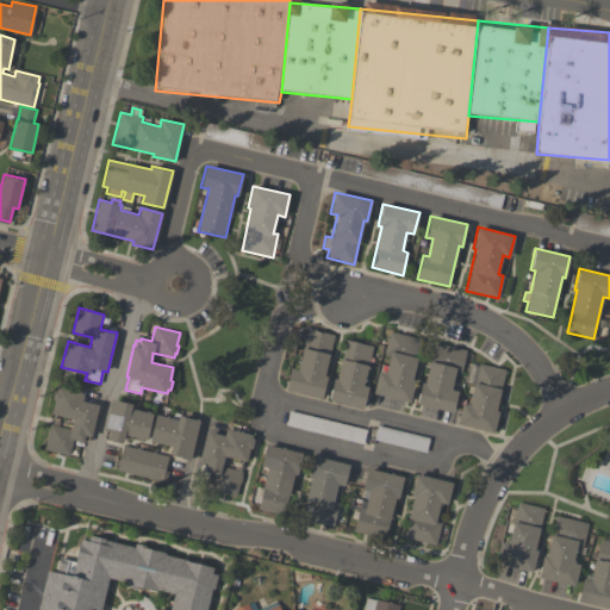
[(285,388),(290,367),(297,369),(306,328),(334,335),(324,375),(327,377),(322,397),(285,388)]
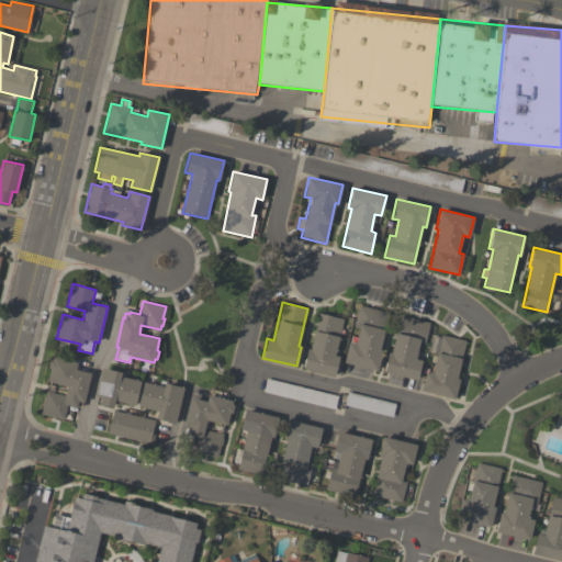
[(378,370),(344,362),(348,341),(355,343),(358,328),(353,327),(358,305),(386,312),(379,348),(382,349),(378,370)]
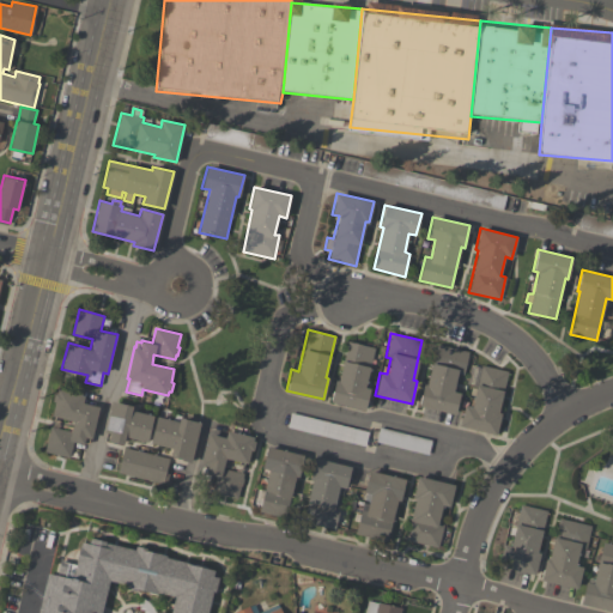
[(347,341),(374,347),(364,387),(369,388),(364,410),(329,401),(335,380),(338,380),(347,341)]
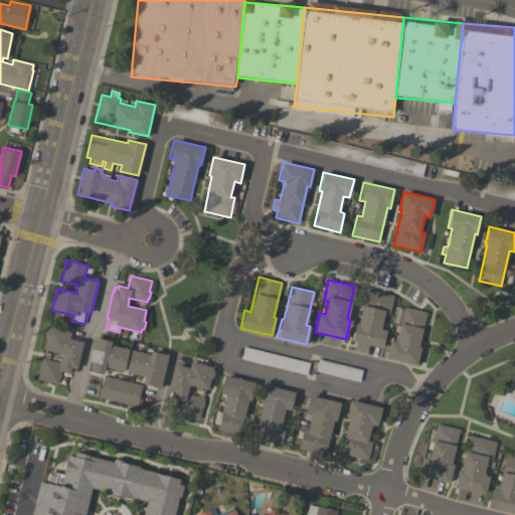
[(382,347),(351,340),(355,322),(358,323),(366,289),(392,295),(388,315),(384,314),(380,329),(386,330),(382,347)]
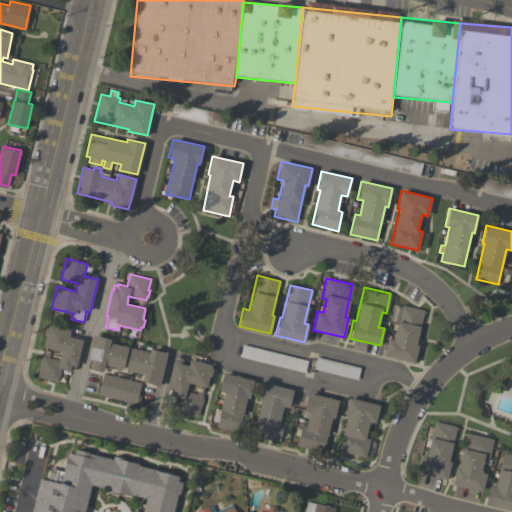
[(424,310),(416,344),(418,344),(413,363),(383,356),(387,337),(393,339),(401,305),(424,310)]
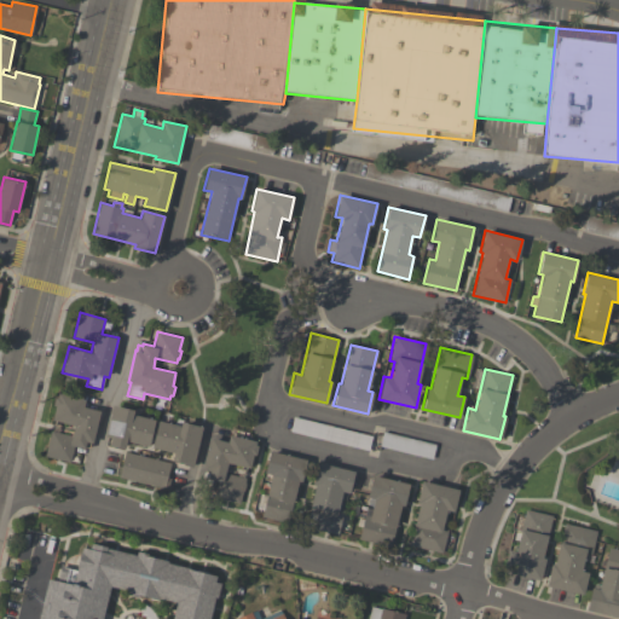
[(51,431),(71,435),(74,424),(52,420),(56,405),(53,405),(56,395),(57,397),(58,393),(85,399),(84,406),(100,410),(92,443),(90,443),(88,447),(85,446),(85,449),(74,446),(70,462),(45,456),(51,431)]
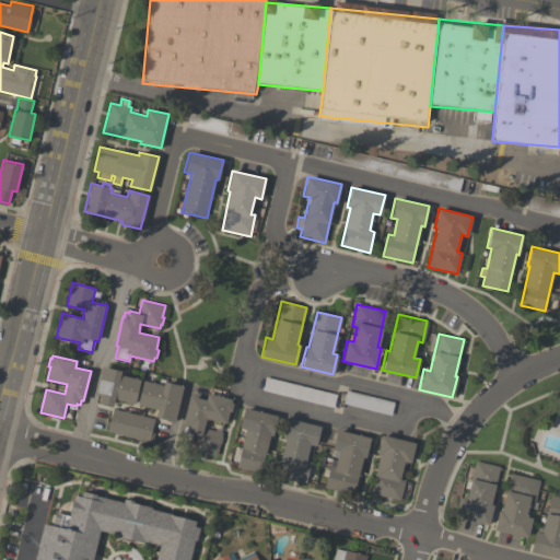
[(95,401),(97,395),(95,395),(103,365),(121,371),(120,374),(140,380),(135,404),(114,398),(113,406),(95,401)]
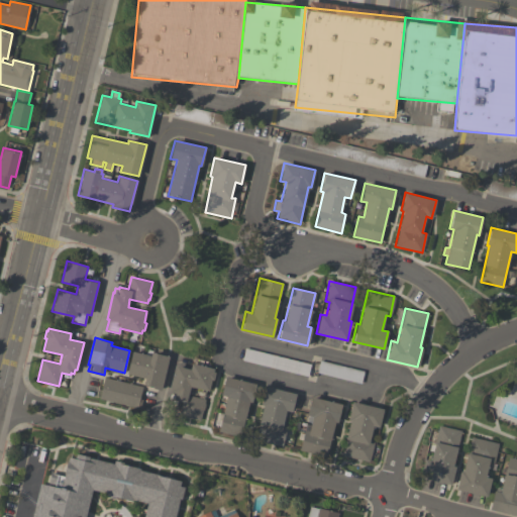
[(241,360),(307,378),(310,366),(244,348),(241,360)]
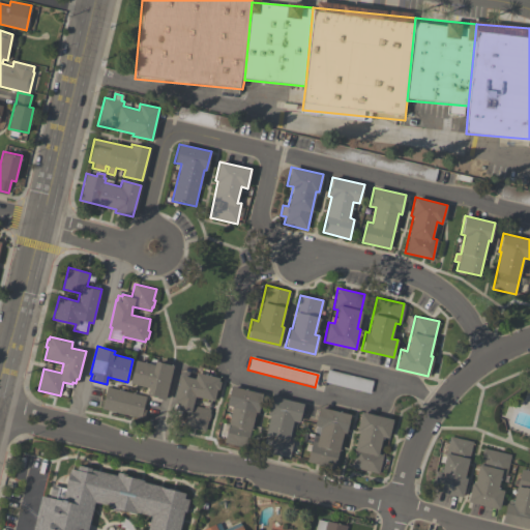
[(130,382),(136,359),(154,363),(155,360),(173,364),(166,400),(156,398),(157,395),(148,393),(149,387),(130,382)]
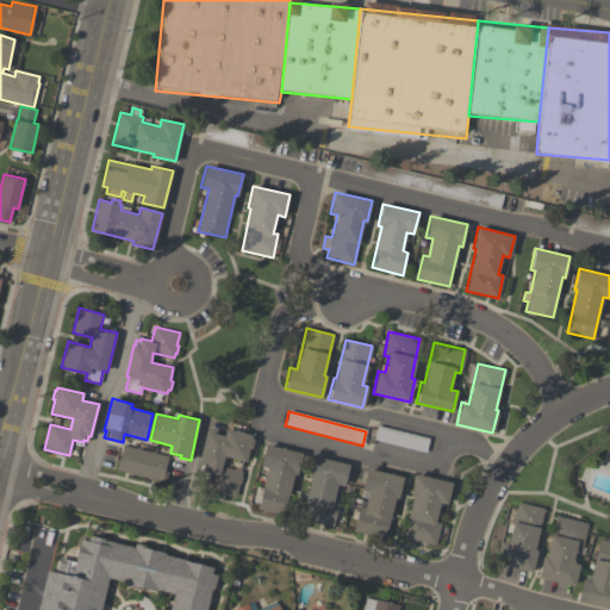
[(425,453),(429,439),(377,427),(373,441),(425,453)]
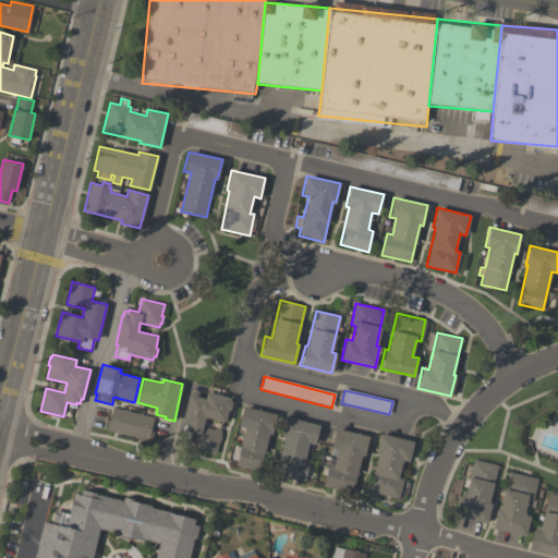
[(191,395),(205,398),(207,391),(231,397),(230,401),(232,401),(230,410),(228,410),(226,422),(205,416),(203,426),(221,431),(220,435),(221,435),(219,443),(218,443),(216,453),(193,448),(196,434),(187,432),(187,431),(183,429),(185,423),(183,423),(191,395)]
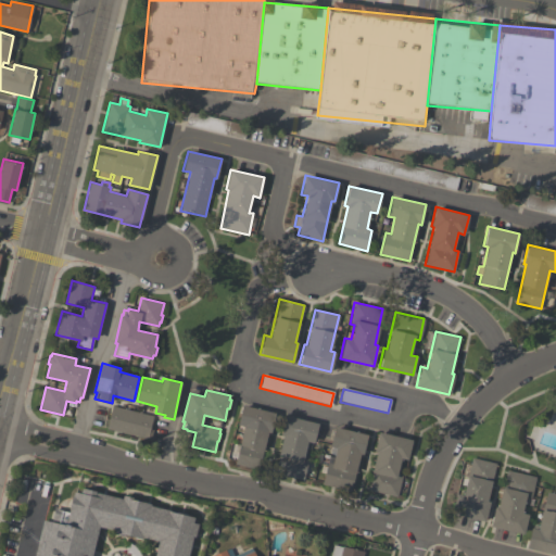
[(148,439),(106,428),(112,405),(153,416),(148,439)]
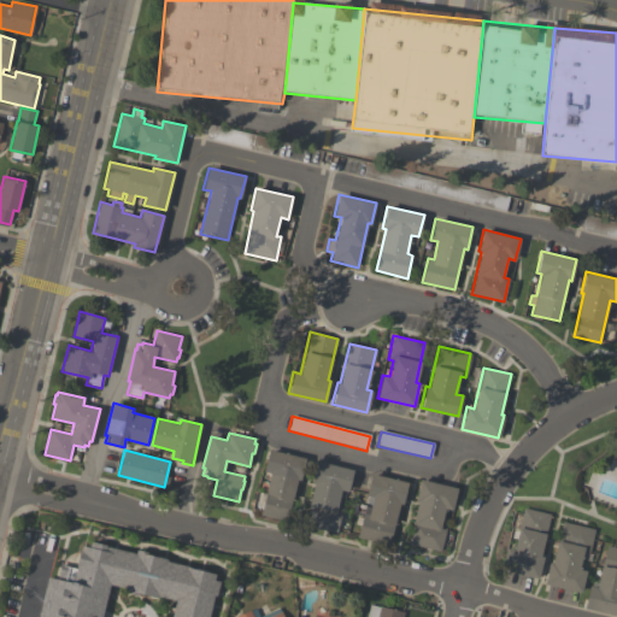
[(260,515),(271,472),(264,470),(269,450),(306,458),(300,480),(298,479),(287,522),(260,515)]
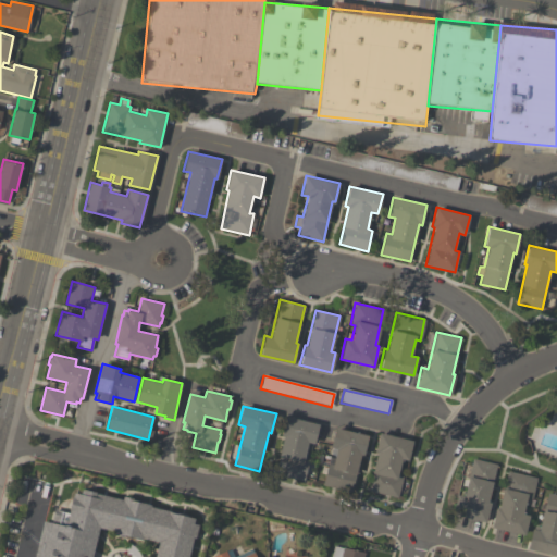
[(319,424),(313,443),(308,442),(305,453),(308,454),(307,459),(308,460),(304,481),(274,473),(284,436),(281,435),(286,416),(319,424)]
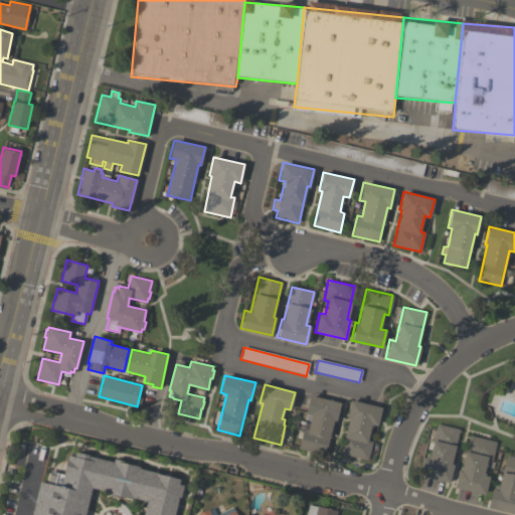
[(309,395),(340,402),(336,420),(333,419),(325,455),(298,449),(304,422),(309,423),(311,414),(305,413),(309,395)]
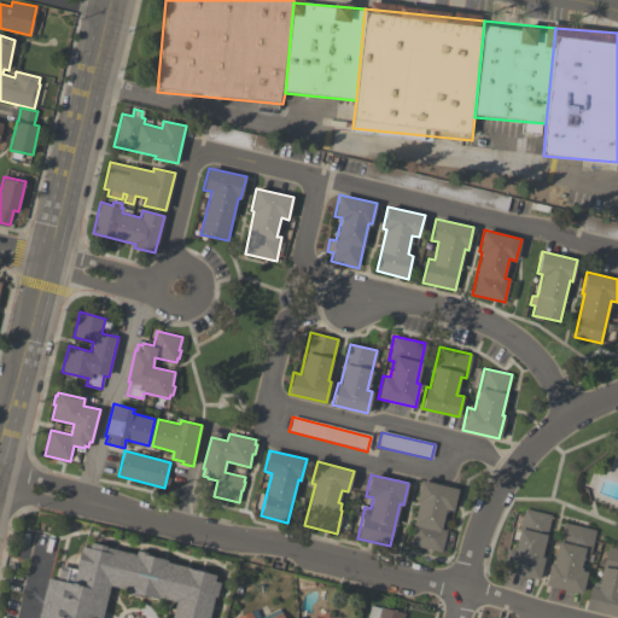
[(420,479),(458,488),(453,511),(445,508),(441,526),(447,528),(441,553),(408,544),(418,502),(415,502),(420,479)]
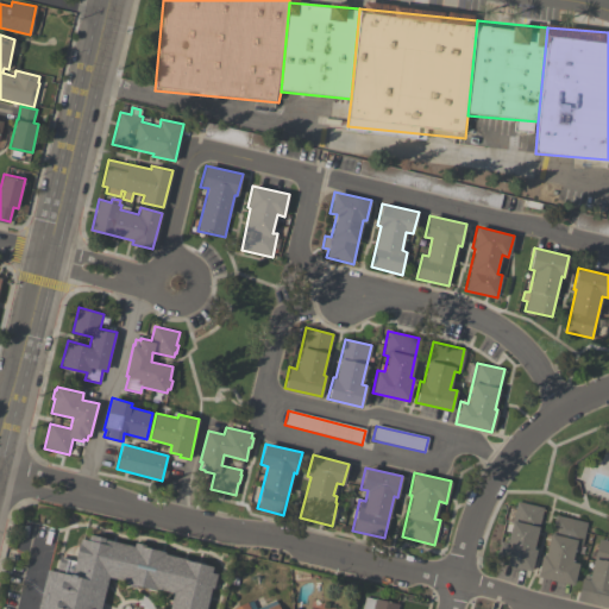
[(495,563),(500,540),(507,541),(516,501),(544,507),(534,548),(537,548),(531,571),(495,563)]
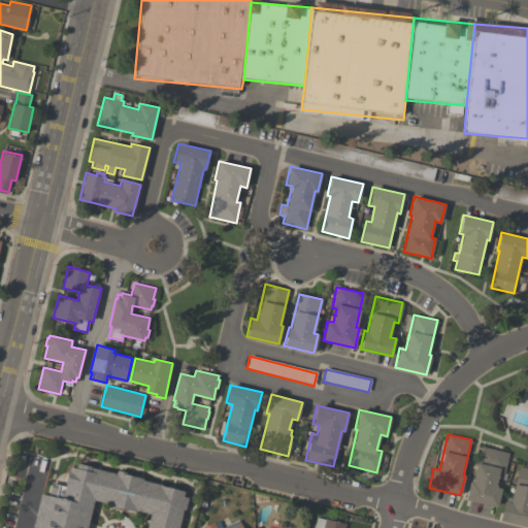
[(508,453),(503,472),(499,471),(495,487),(501,488),(497,506),(466,499),(470,481),(473,481),(481,446),(508,453)]
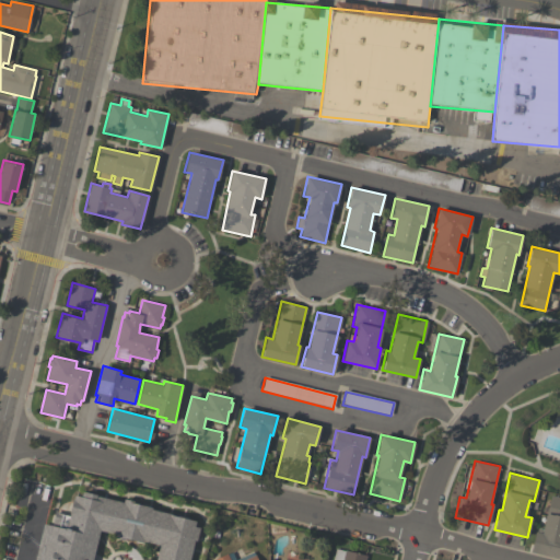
[(35,559),(43,524),(51,526),(55,512),(69,515),(73,494),(80,496),(82,491),(97,494),(96,496),(123,502),(124,499),(135,501),(135,503),(151,506),(151,510),(196,520),(195,526),(199,527),(196,540),(194,539),(189,559),(35,559)]
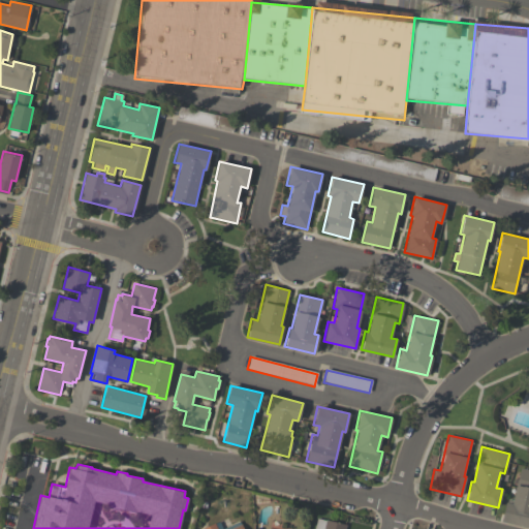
[(528,527),(500,520),(505,501),(511,502),(520,467),(528,469),(528,527)]
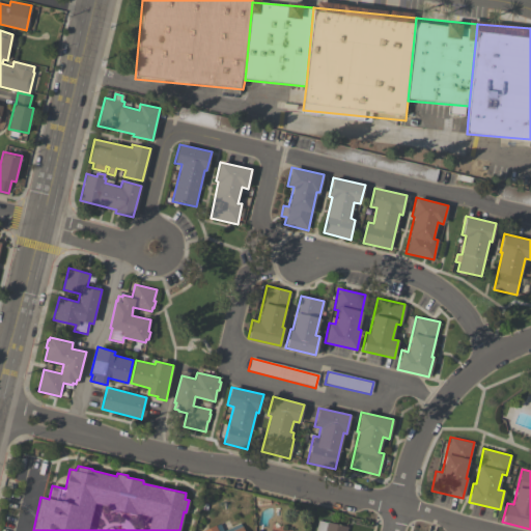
[(314,530),(317,521),(326,523),(327,522),(347,526),(346,530),(314,530)]
